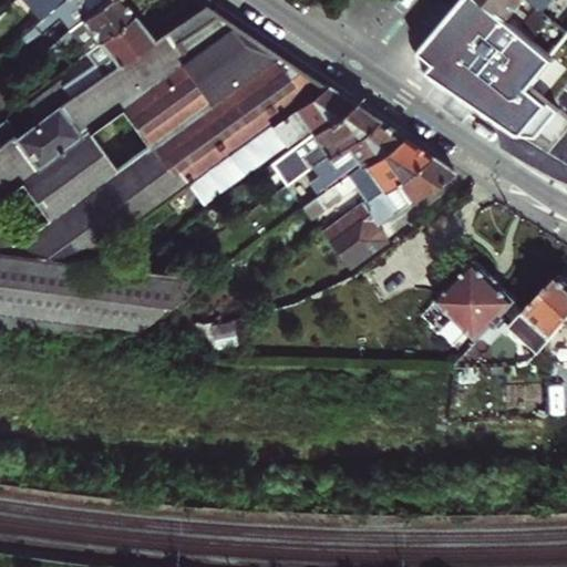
[(14,0),(27,13),(41,0),(14,0)]
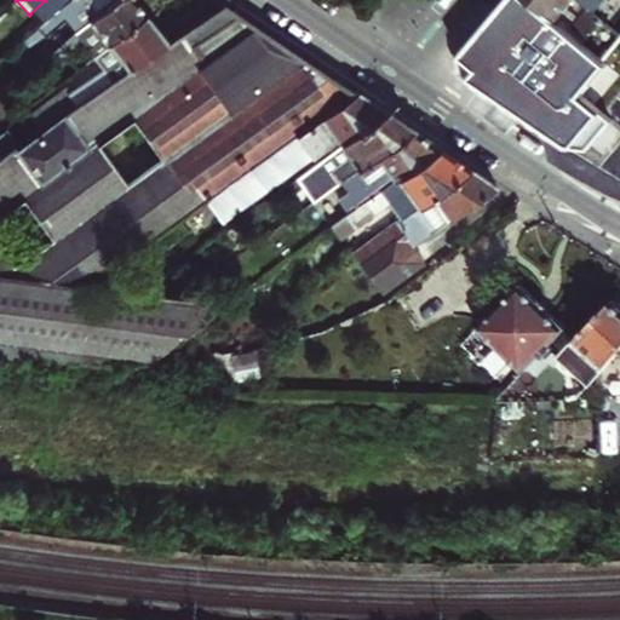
[(97,16),(116,0),(64,0),(19,36),(28,46),(85,1),(97,16)]
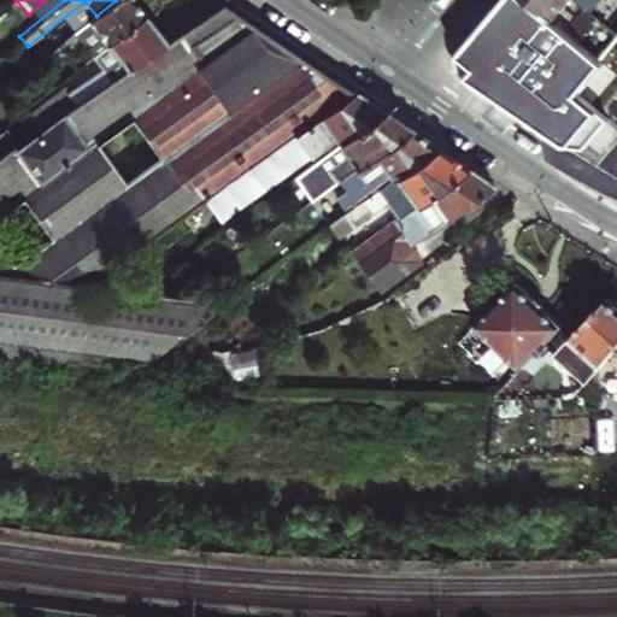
[(136,5),(133,0),(116,0),(97,16),(41,59),(47,66),(52,63),(56,65),(83,43),(94,57),(147,17),(136,5)]
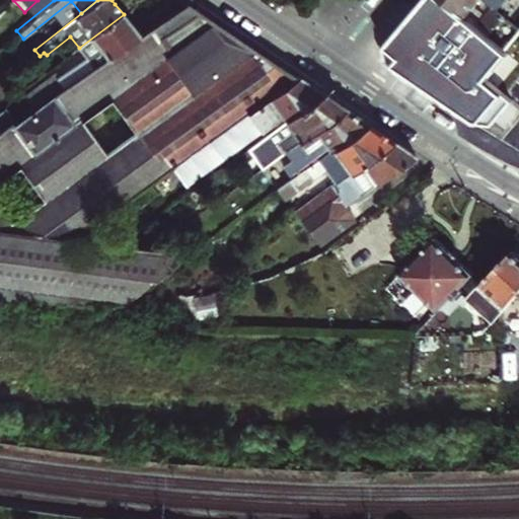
[(490,36),(445,0),(422,0),(382,48),(385,63),(474,124),(518,68),(518,33),(506,50),(490,36)]
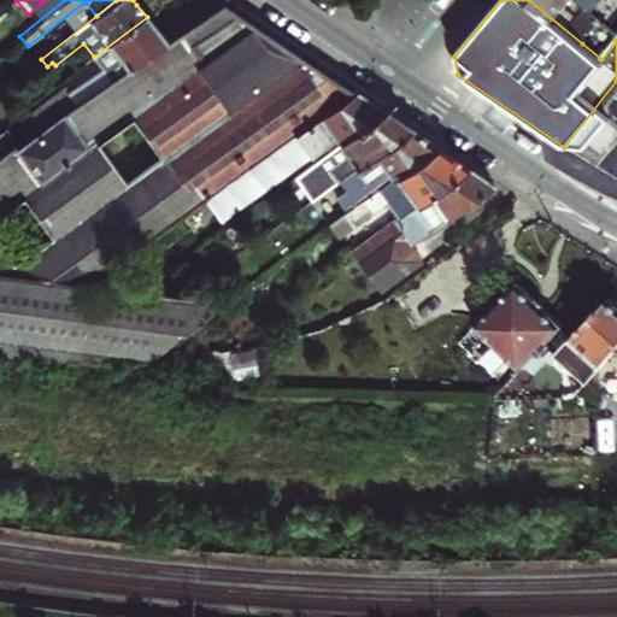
[(529,0),(582,43),(601,21),(587,9),(579,18),(565,6),(570,0),(529,0)]
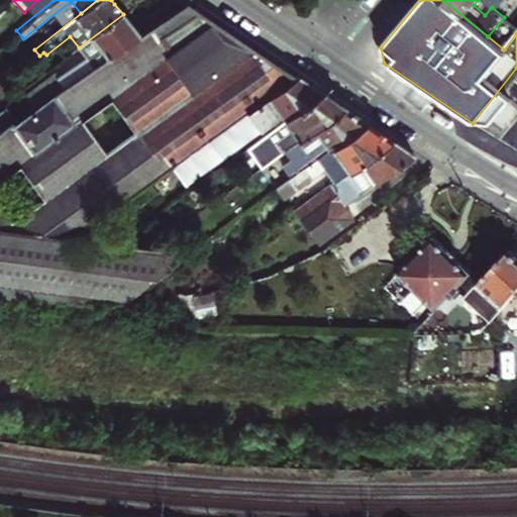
[(516,0),(497,0),(495,3),(507,13),(513,5),(516,0)]
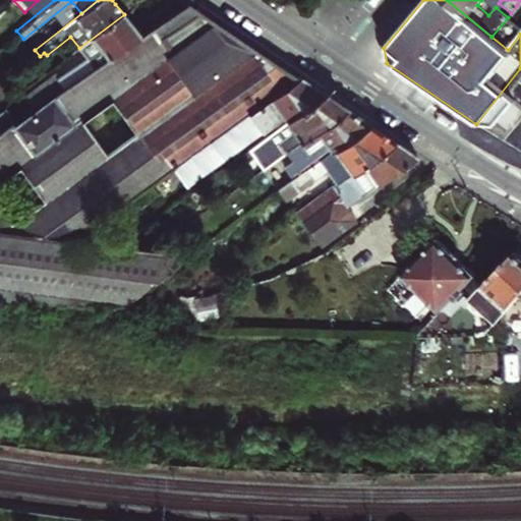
[(0,229),(75,242),(104,221),(173,170),(296,78),(245,44),(188,4),(141,37),(95,68),(65,88),(35,109),(13,123),(10,120),(0,127),(0,229)]
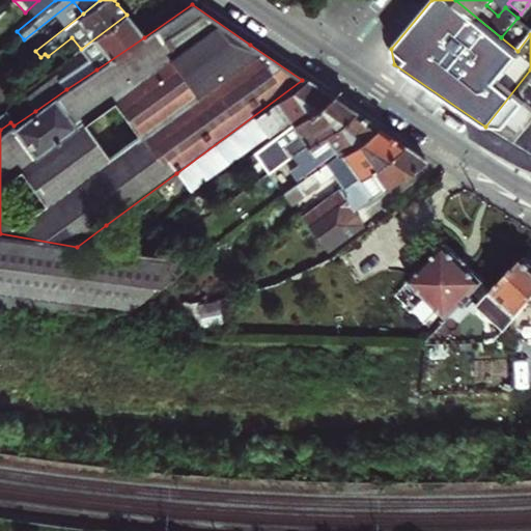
[(127,15),(81,49),(90,60),(96,70),(144,37),(134,25),(127,15)]
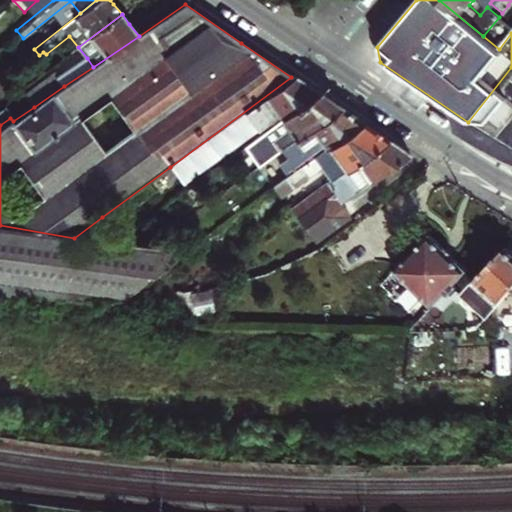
[(87,58),(59,78),(64,86),(93,67),(87,58)]
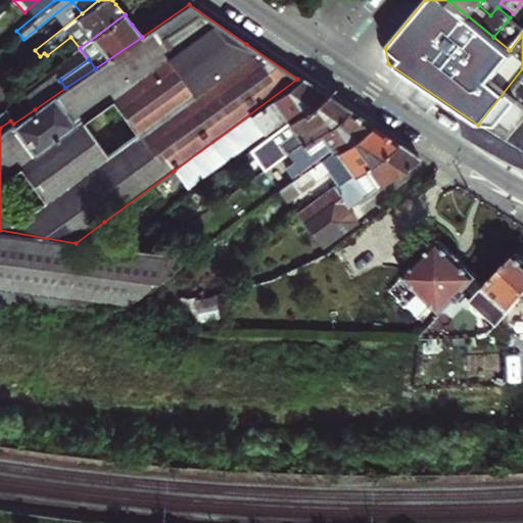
[(35,109),(65,88),(60,80),(57,75),(26,96),(35,109)]
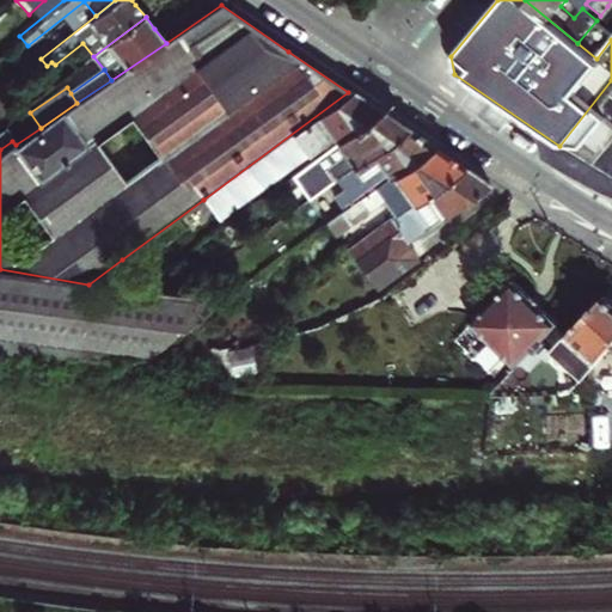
[(332,136),(337,144),(381,110),(362,98),(352,91),(348,92),(203,200),(213,214),(239,196),(237,193),(281,161),(295,159),(300,165),(310,158),(307,154),(332,136)]
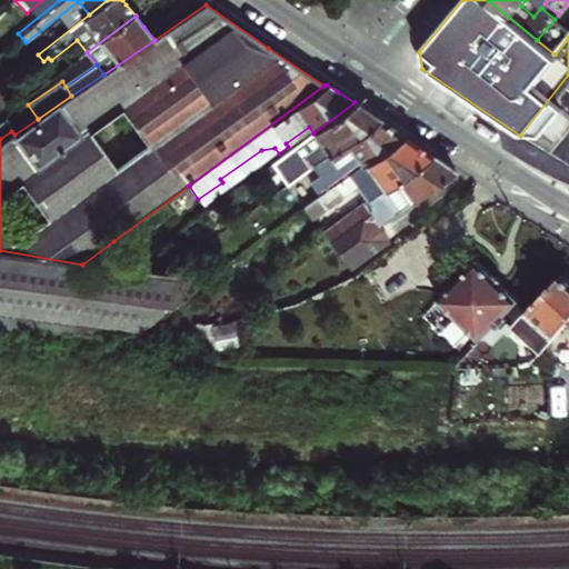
[(355,102),(313,133),(321,142),(285,171),(283,181),(288,186),(315,167),(379,119),(368,111),(355,102)]
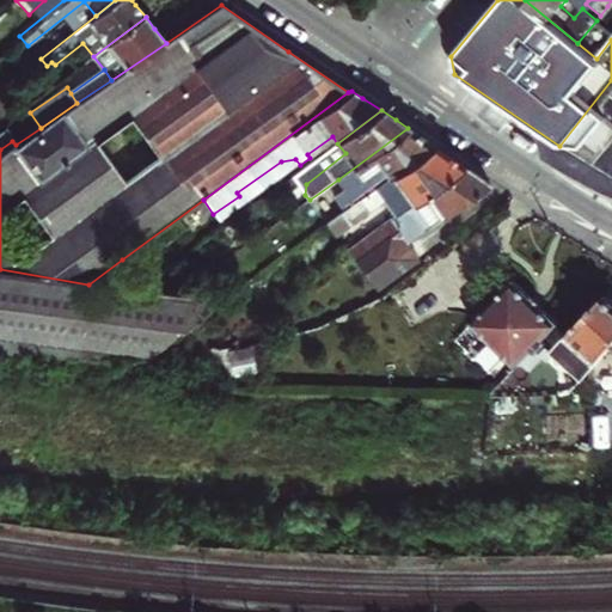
[(418,135),(408,128),(338,179),(346,190),(335,197),(344,209),(433,145),(418,135)]
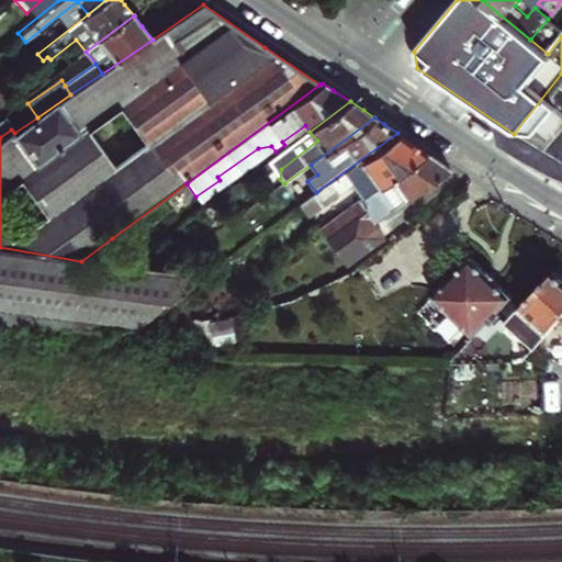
[(397,133),(316,192),(314,193),(323,206),(352,184),(362,198),(426,152),(412,143),(397,133)]
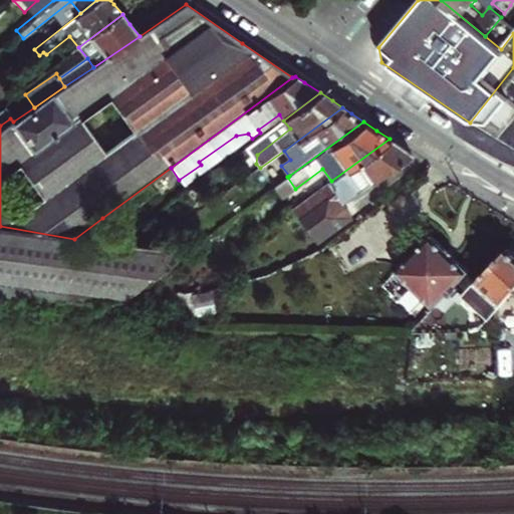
[(400,146),(390,139),(331,181),(292,210),(315,243),(352,216),(342,203),(411,153),(400,146)]
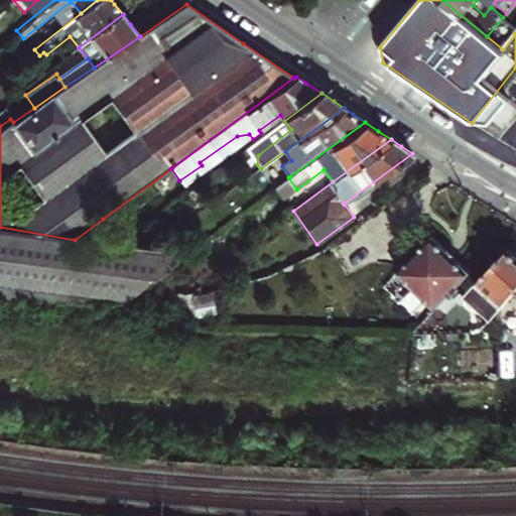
[(282,166),(265,178),(273,189),(288,177),(290,176),(282,166)]
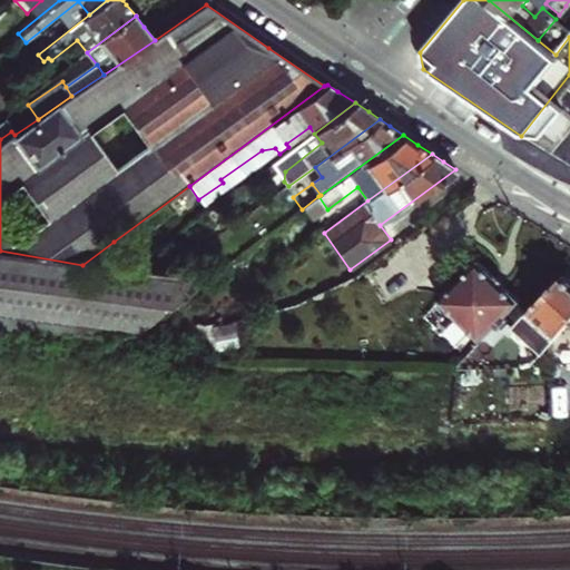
[(198,199),(189,186),(114,242),(123,254),(198,199)]
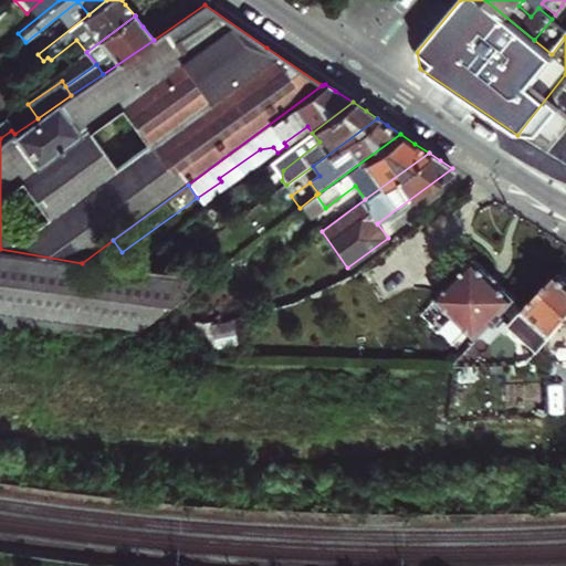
[(316,195),(300,208),(308,220),(325,208),(316,195)]
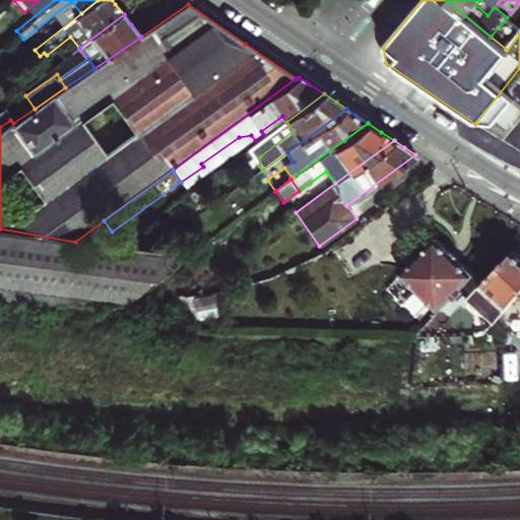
[(152,251),(75,242),(0,229),(0,296),(124,305),(190,254),(152,251)]
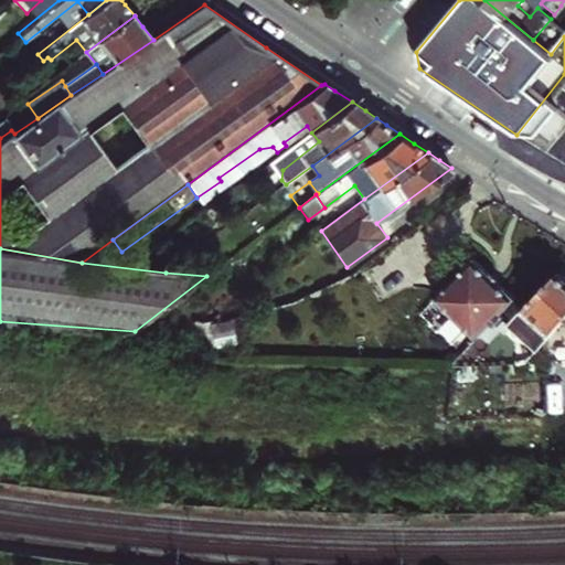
[(435,299),(466,329),(477,339),(480,336),(493,322),(498,323),(502,318),(501,313),(515,298),(496,279),(472,258),(435,299)]
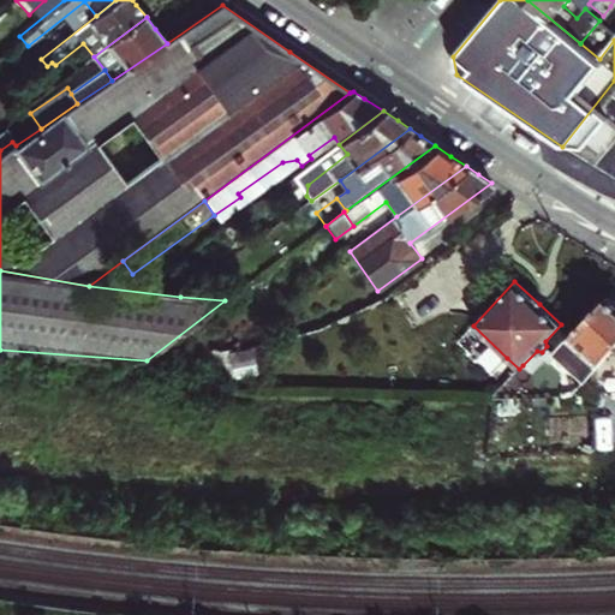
[(571,336),(599,364),(614,346),(614,302),(608,296),(593,311),(571,336)]
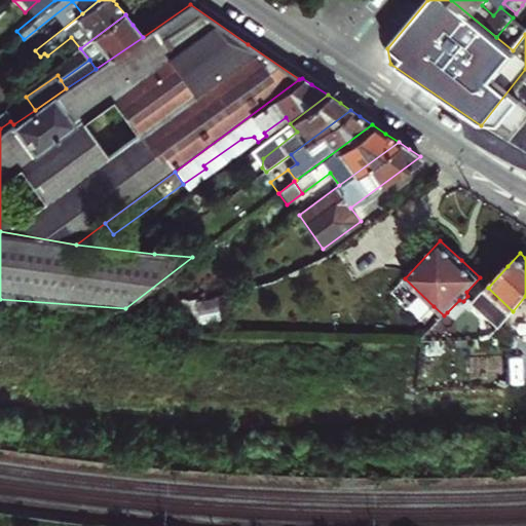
[(488,288),(508,266),(499,259),(480,277),(466,292),(467,296),(463,301),(459,300),(463,304),(470,299),(474,303),(475,302),(488,288)]
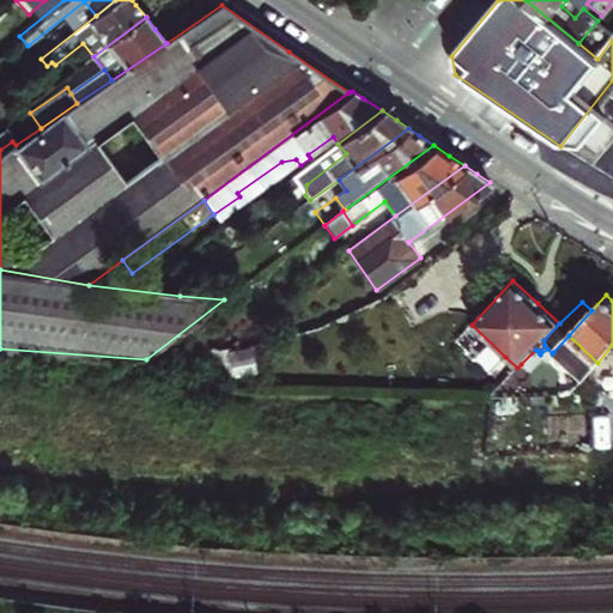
[(553,352),(583,380),(598,363),(569,335),(553,352)]
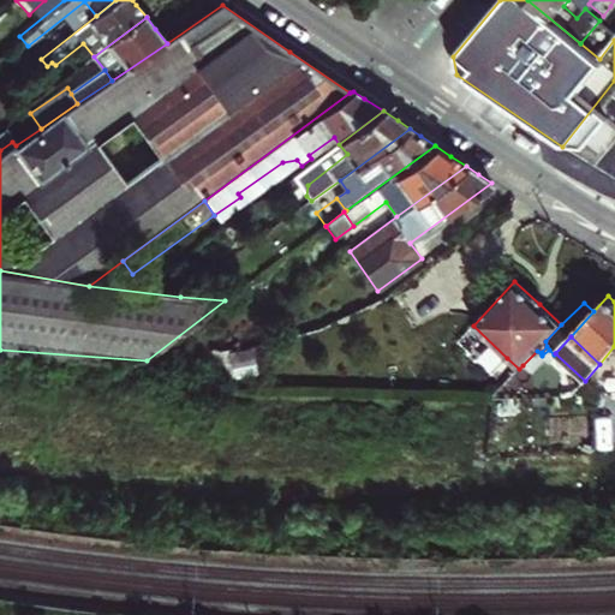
[(523,365),(535,375),(554,354),(549,350),(542,356),(537,351),(523,365)]
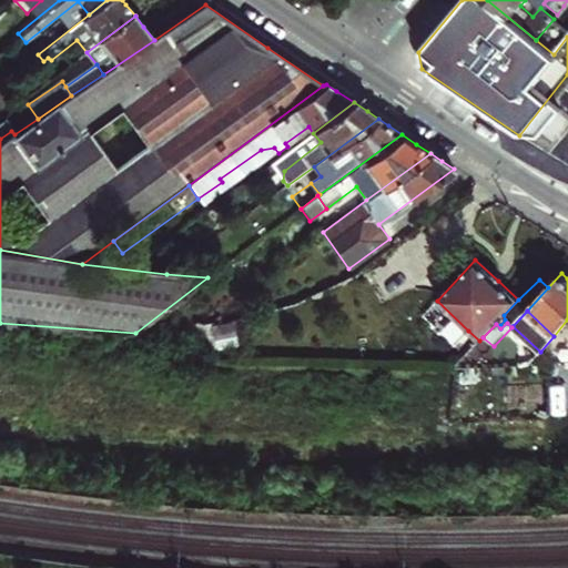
[(540,352),(549,359),(564,345),(554,336),(540,352)]
